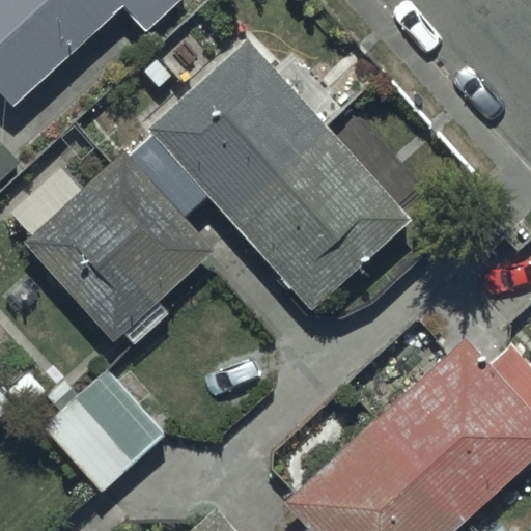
[(0,0),(0,95),(11,108),(121,7),(145,34),(183,0),(0,0)]
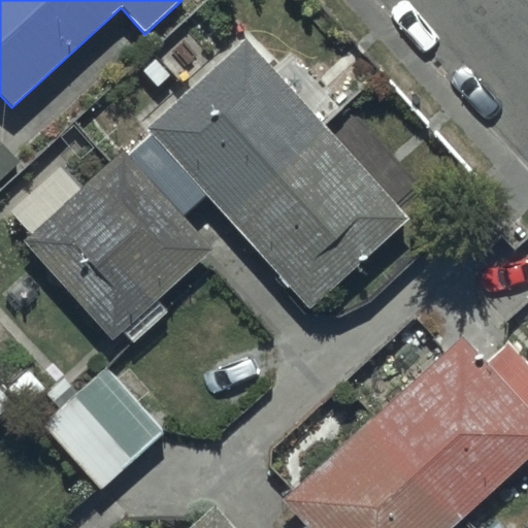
[(77,189),(58,167),(6,213),(28,237),(21,243),(108,342),(122,330),(133,343),(167,312),(157,301),(213,251),(185,219),(208,197),(309,310),(407,223),(243,39),(147,125),(155,133),(127,158),(121,151),(77,189)]
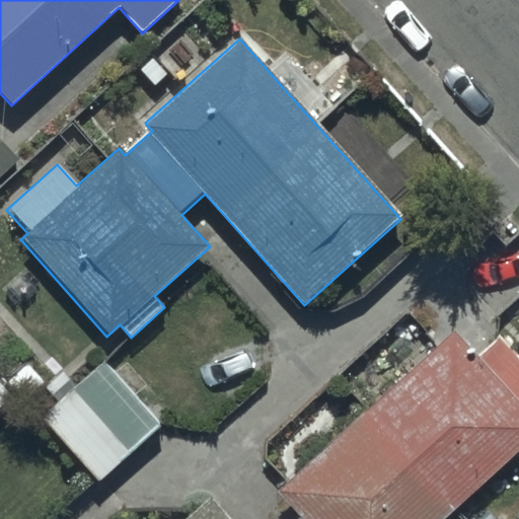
[(0,176),(17,162),(0,142),(0,176)]
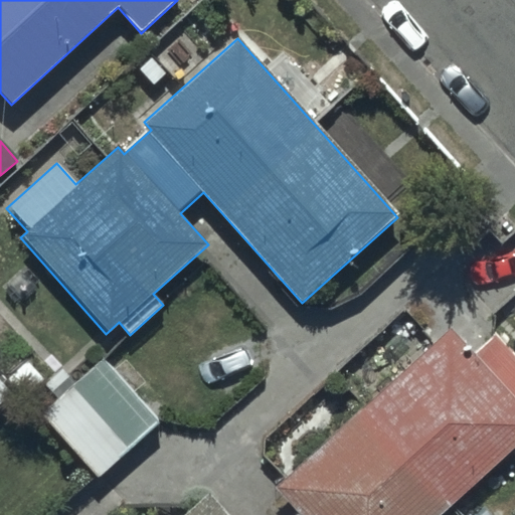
[(439,514),(514,444),(514,358),(493,335),(471,355),(448,330),(276,490),(298,513),(295,514),(225,514),(207,495),(185,514),(439,514)]
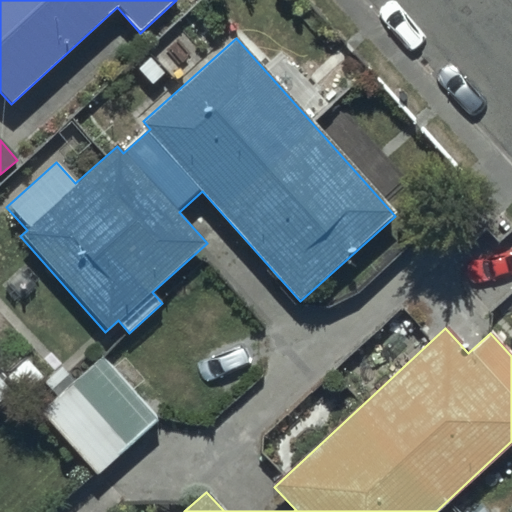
[(8,375),(96,473),(158,417),(104,357),(76,382),(42,344),(8,375)]
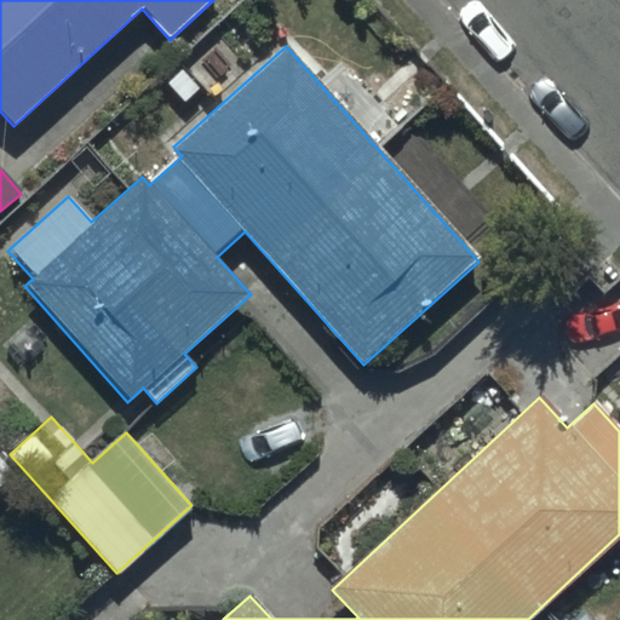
All buildings are outlined.
